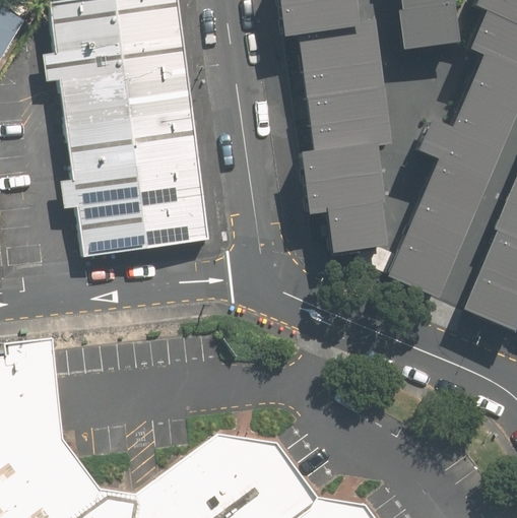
[(175,0),(84,0),(49,5),(55,54),(42,55),(46,81),(59,80),(72,182),(57,183),(61,210),(76,209),(82,257),(207,240),(175,0)]
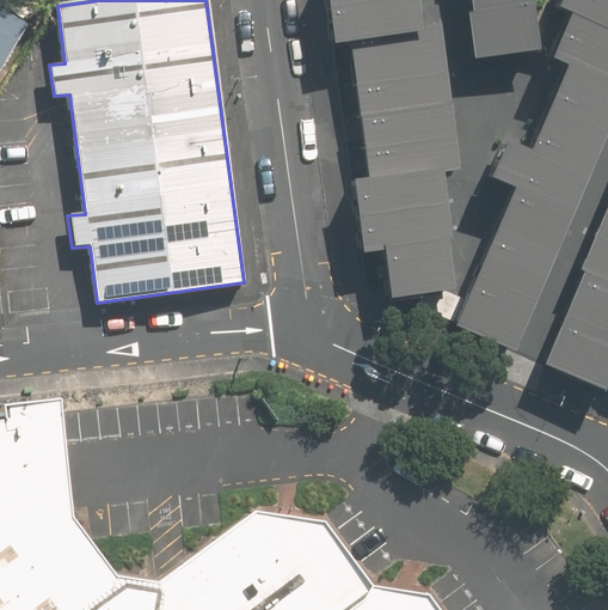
[(325,0),(329,17),(398,6),(395,0),(325,0)]
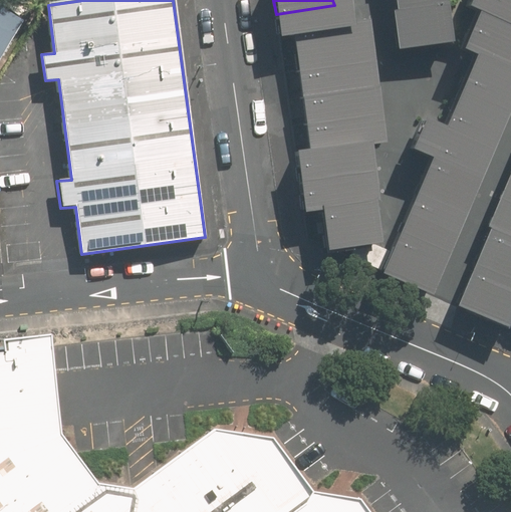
[(432,14),(430,0),(388,0),(391,20),(432,14)]
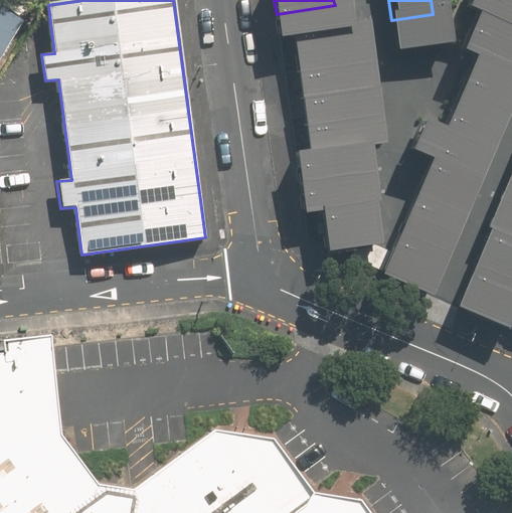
[(511,2),(506,0),(463,0),(459,13),(467,16),(511,34),(511,2)]
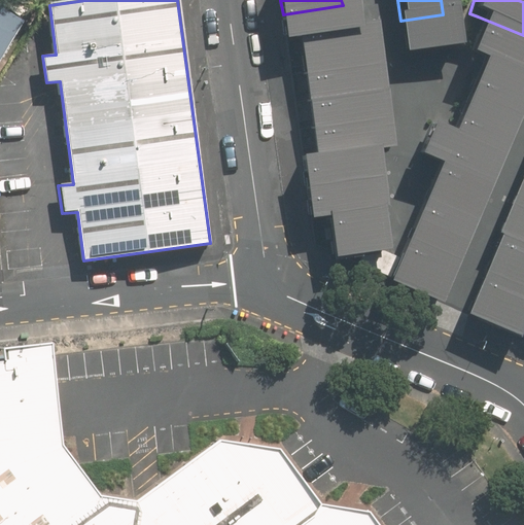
[(347,35),(343,5),(283,14),(287,44),(304,41),(347,35)]
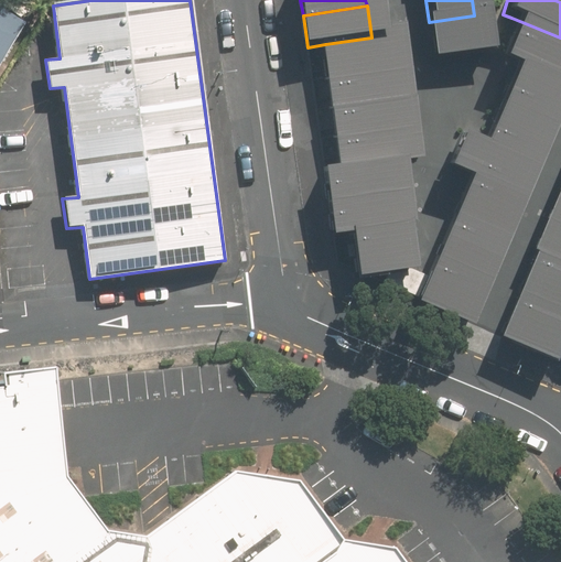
[(0,67),(28,26),(0,11),(0,67)]
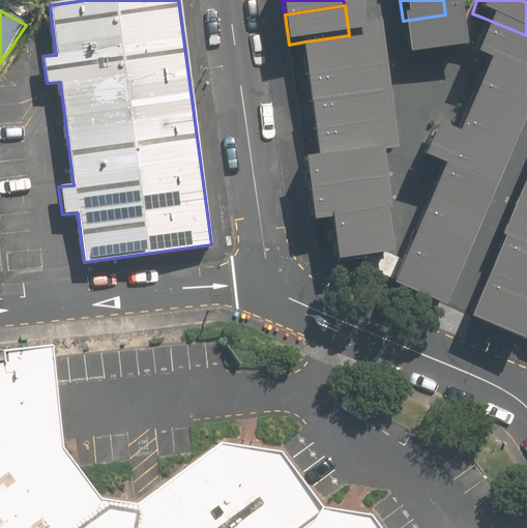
[(451,56),(445,15),(403,21),(408,61),(451,56)]
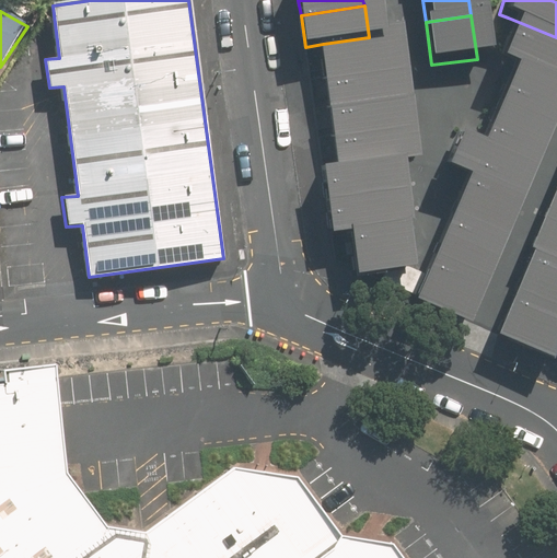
[(490,61),(511,69),(541,81),(556,44),(556,37),(508,18),(490,61)]
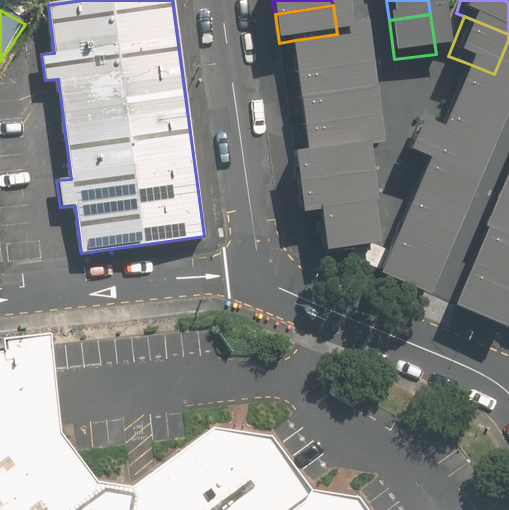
[(295,40),(301,78),(359,69),(353,32),(337,34),(295,40)]
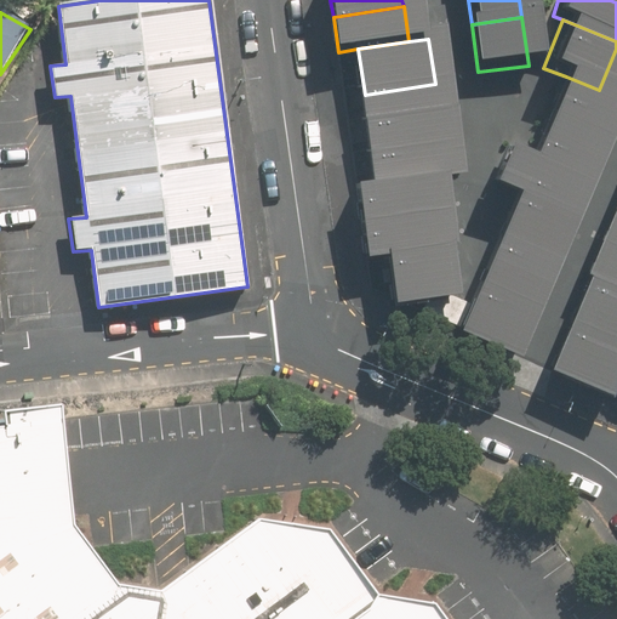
[(566,77),(548,123),(595,142),(615,96),(599,90),(566,77)]
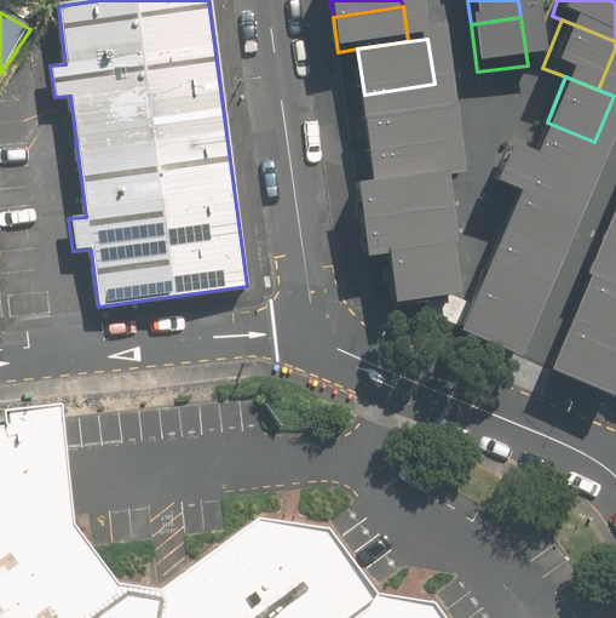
[(439,118),(435,84),(364,95),(369,129),(439,118)]
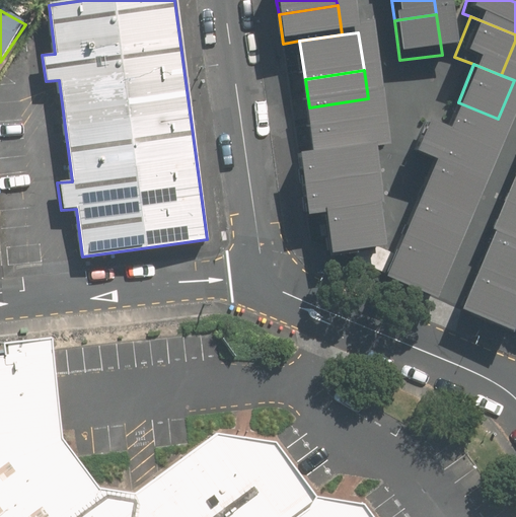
[(372,127),(368,98),(309,107),(313,135),(372,127)]
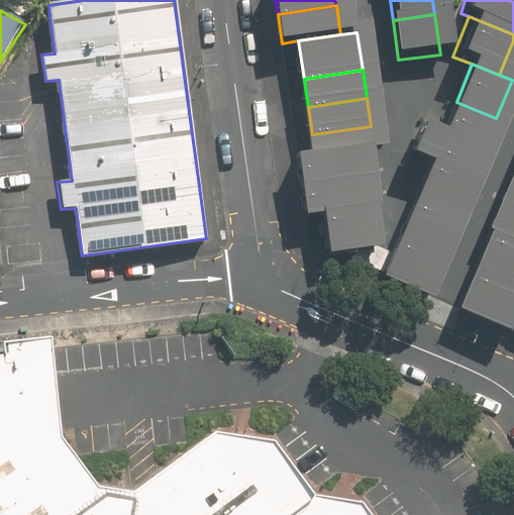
[(456,102),(441,139),(481,156),(496,118),(456,102)]
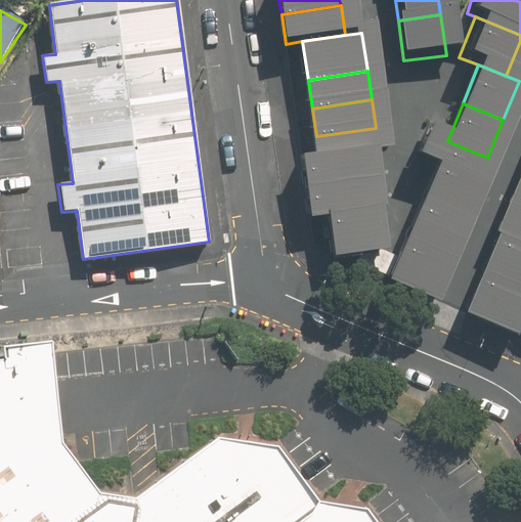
[(380,156),(376,128),(316,136),(320,165),(364,159),(380,156)]
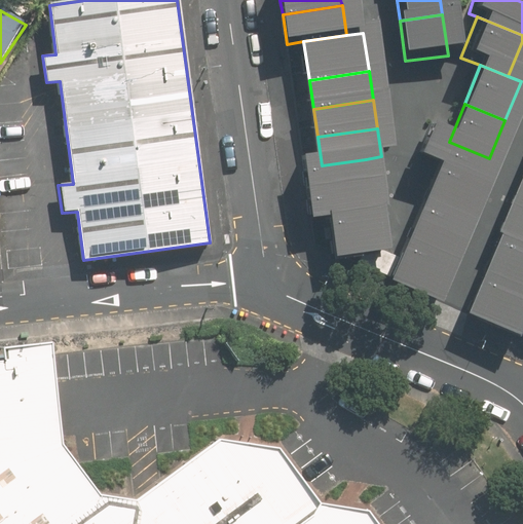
[(420,164),(439,172),(478,187),(489,158),(449,142),(433,136),(420,164)]
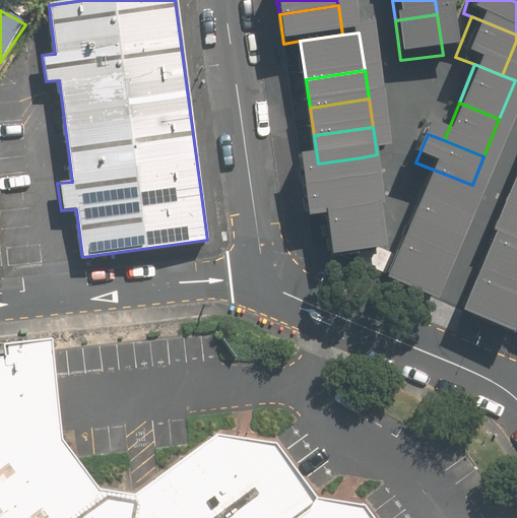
[(301,167),(305,197),(367,188),(362,157),(318,164),(301,167)]
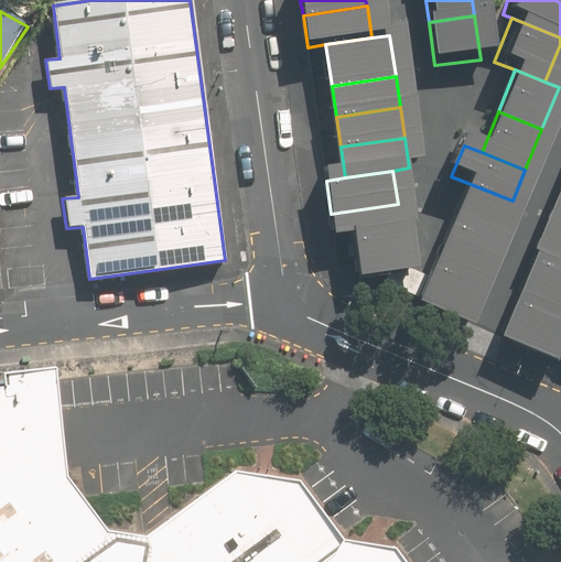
[(496,242),(513,201),(471,184),(454,226),(496,242)]
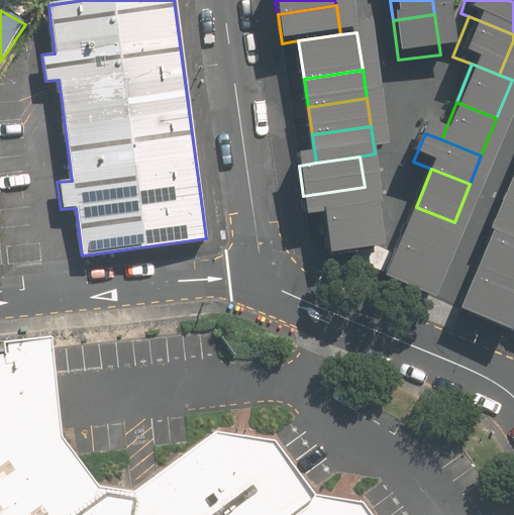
[(369,215),(365,187),(303,196),(307,225),(320,223),(369,215)]
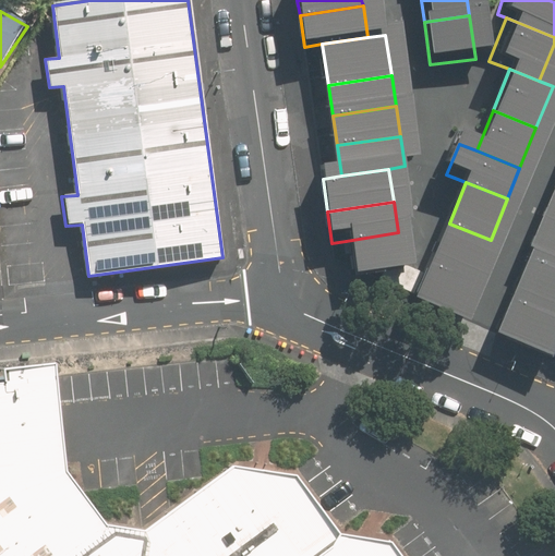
[(554,209),(547,206),(535,237),(554,244),(554,209)]
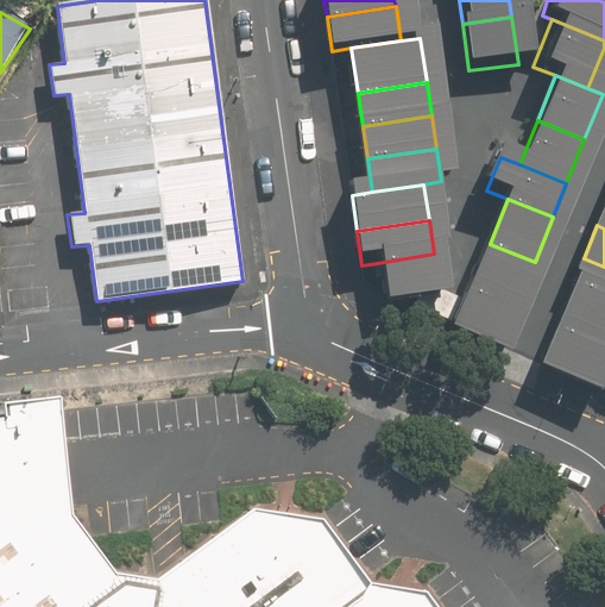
[(517,306),(535,262),(490,244),(472,288),(517,306)]
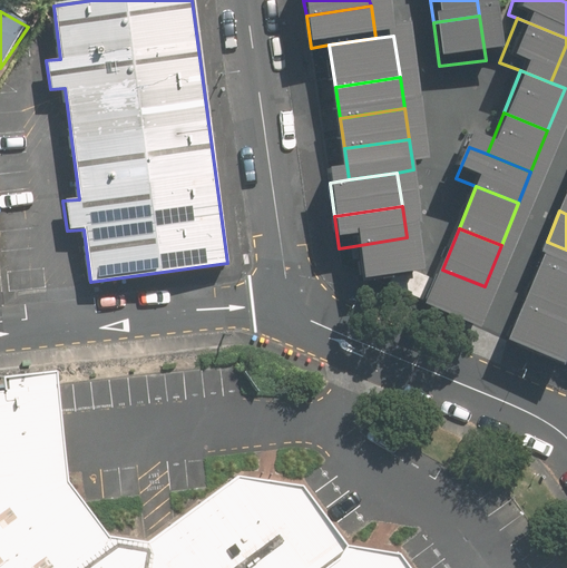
[(413,278),(407,237),(353,246),(360,286),(413,278)]
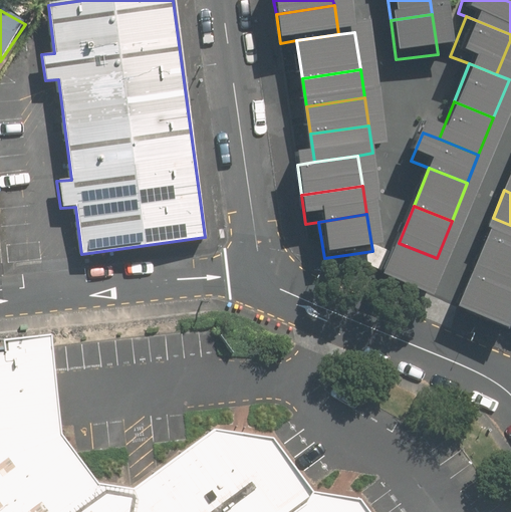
[(510,225),(493,218),(482,246),(510,257),(510,225)]
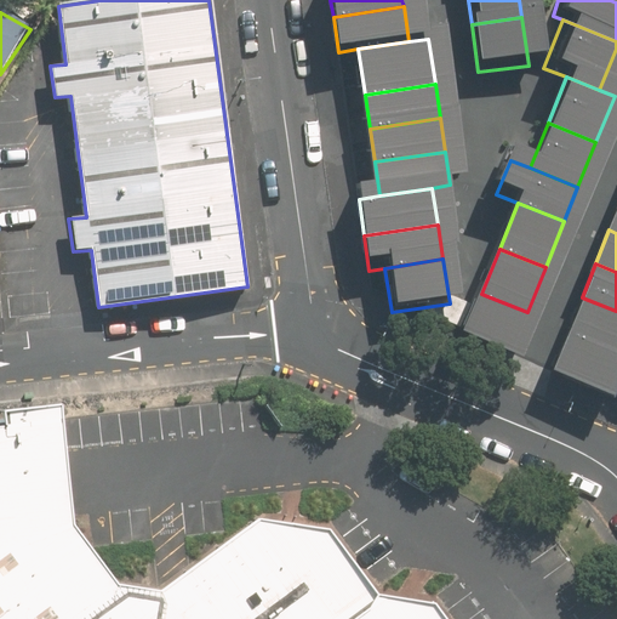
[(508,358),(527,312),(481,294),(463,340),(508,358)]
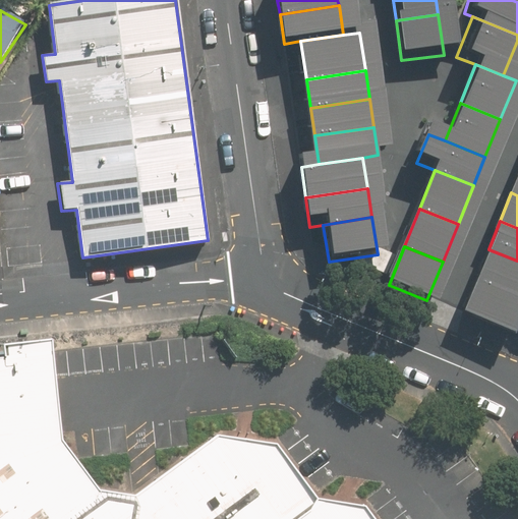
[(517,261),(488,249),(474,286),(517,303),(517,261)]
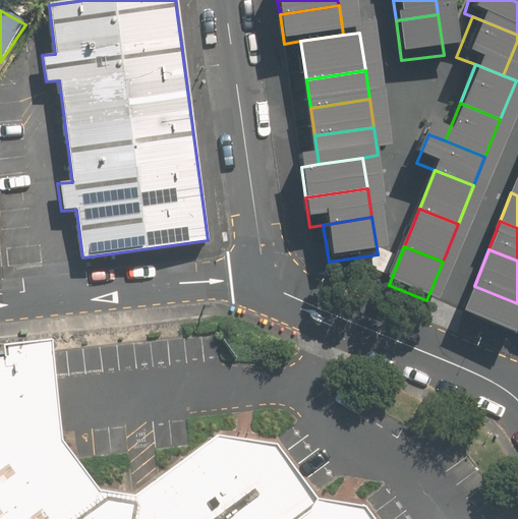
[(506,344),(517,314),(517,303),(474,286),(458,326),(506,344)]
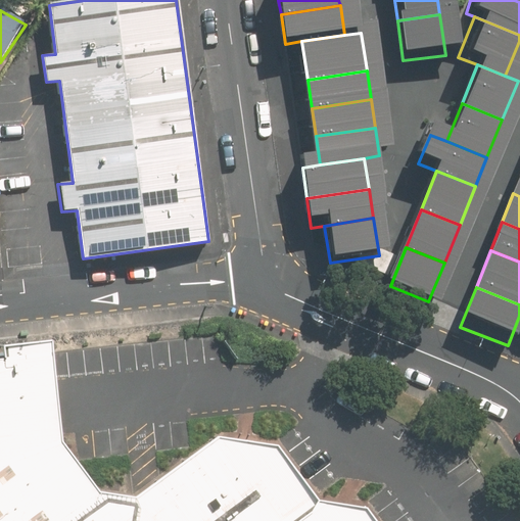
[(374,520),(366,509),(318,501),(277,446),(220,435),(134,498),(99,493),(61,440),(53,352),(52,339),(3,345),(4,361),(0,360),(0,520),(374,520)]
